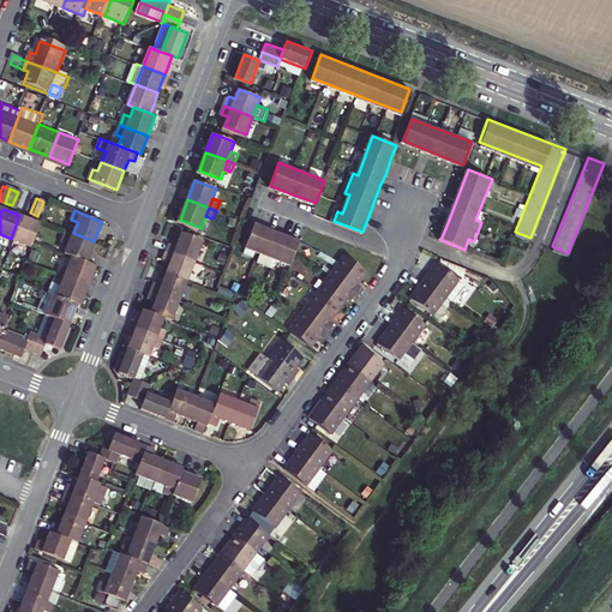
[(28,219),(19,215),(11,239),(25,245),(35,221),(28,219)]
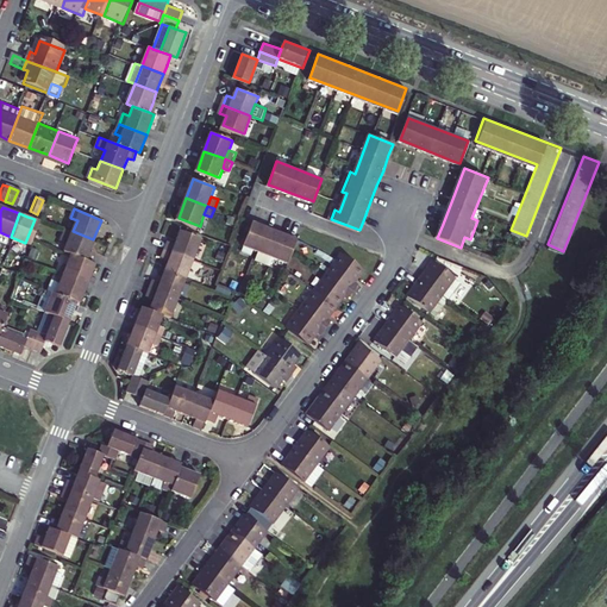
[(258,224),(252,221),(244,245),(289,262),(298,238),(291,236),(273,229),(258,224)]
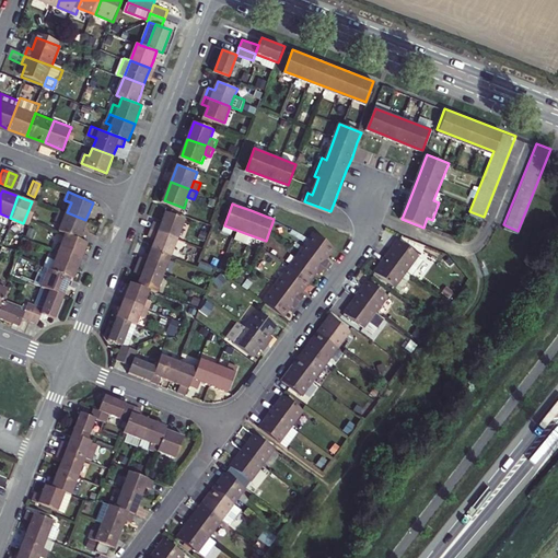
[(82,229),(85,220),(67,212),(60,210),(56,220),(62,222),(59,230),(67,233),(84,241),(88,231),(82,229)]
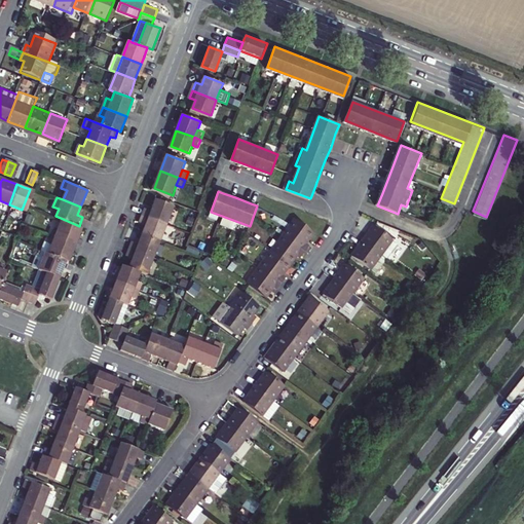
[(142,215),(167,224),(175,206),(156,198),(152,210),(145,208),(142,215)]
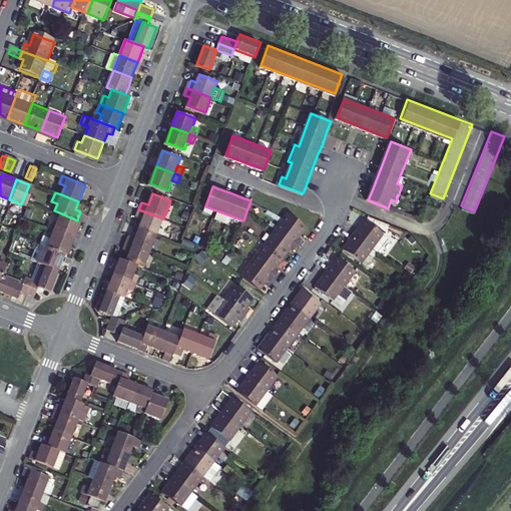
[(142,218),(138,228),(156,235),(163,218),(138,209),(136,215),(142,218)]
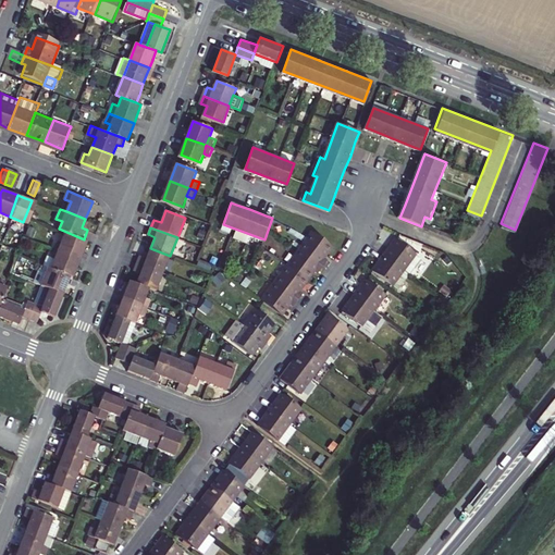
[(60,239),(58,247),(82,257),(87,241),(84,239),(66,232),(63,241),(60,239)]
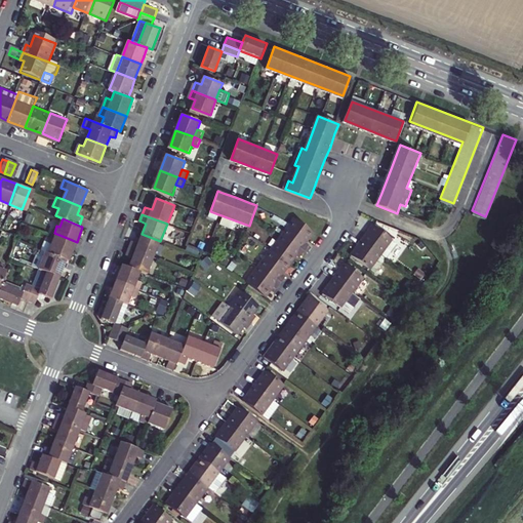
[(295,218),(247,282),(266,295),(271,288),(273,285),(277,288),(287,275),(283,272),(285,270),(294,256),(296,254),(300,256),(310,244),(307,241),(308,239),(314,232),(295,218)]
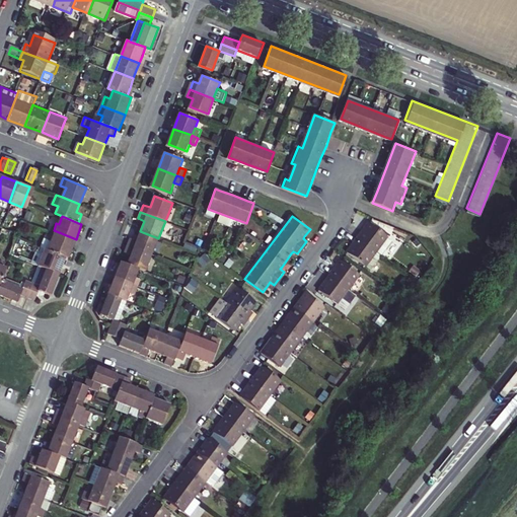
[(348,250),(367,265),(387,236),(389,234),(370,220),(348,250)]
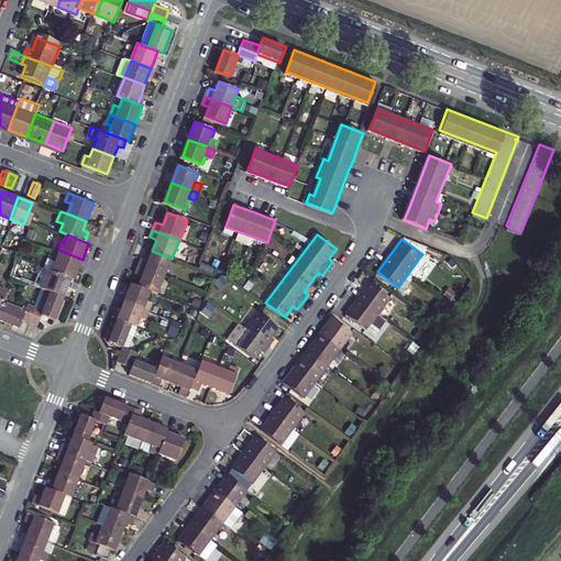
[(83,260),(58,250),(55,259),(57,260),(53,268),(75,277),(83,260)]
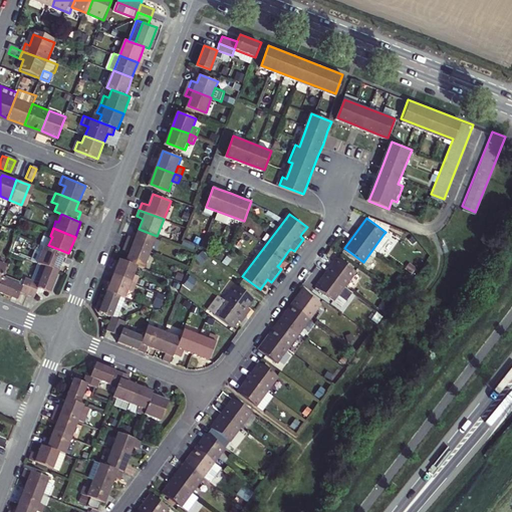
[(125,242),(151,252),(157,236),(139,229),(136,237),(129,235),(125,242)]
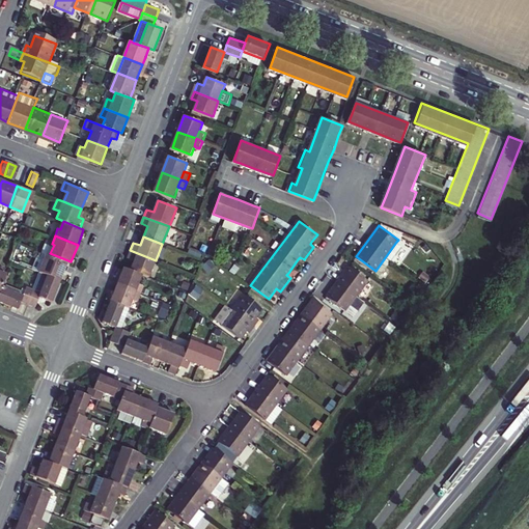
[(396,242),(376,271),(380,273),(389,260),(391,261),(402,247),(396,242)]
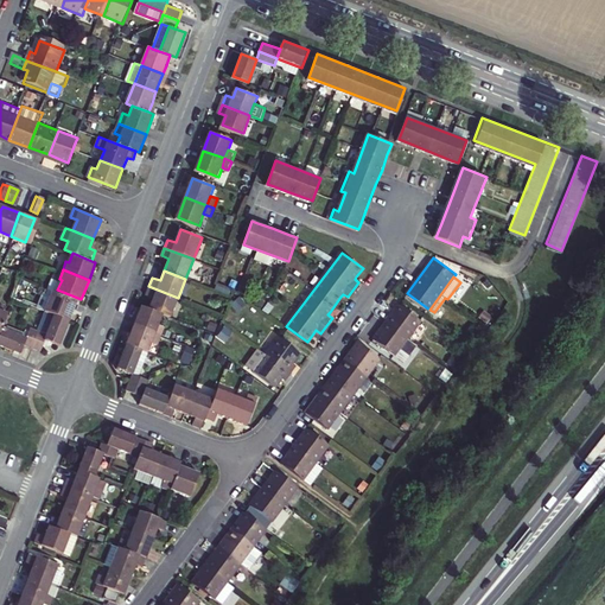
[(178,298),(148,286),(145,294),(153,297),(148,310),(164,316),(171,318),(178,298)]
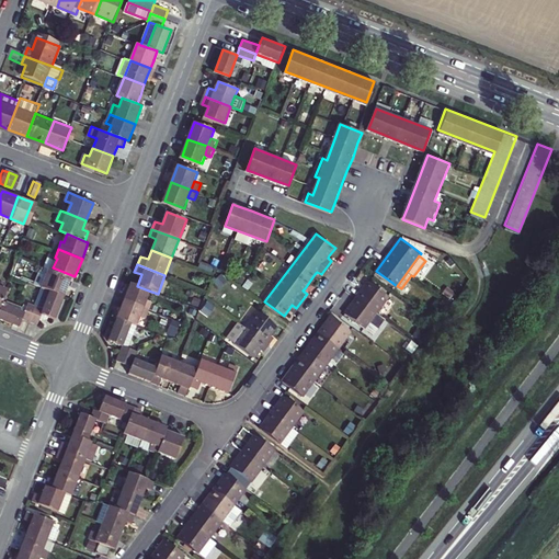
[(52,267),(45,285),(66,293),(69,284),(71,285),(75,276),(53,267),(52,267)]
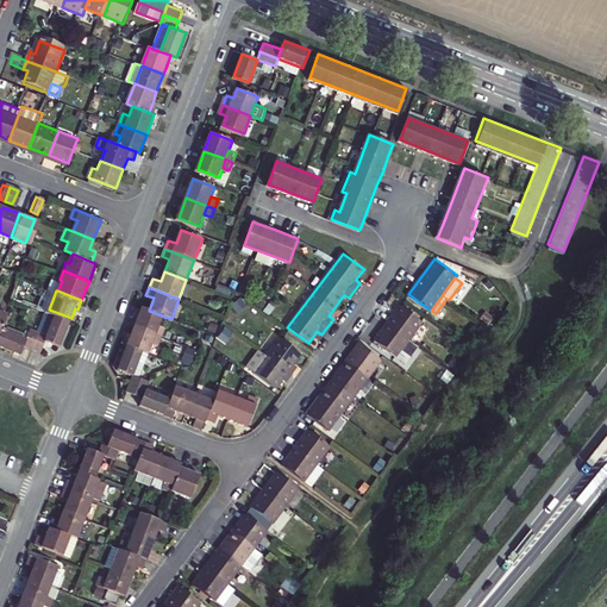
[(423,320),(400,305),(387,323),(408,339),(423,320)]
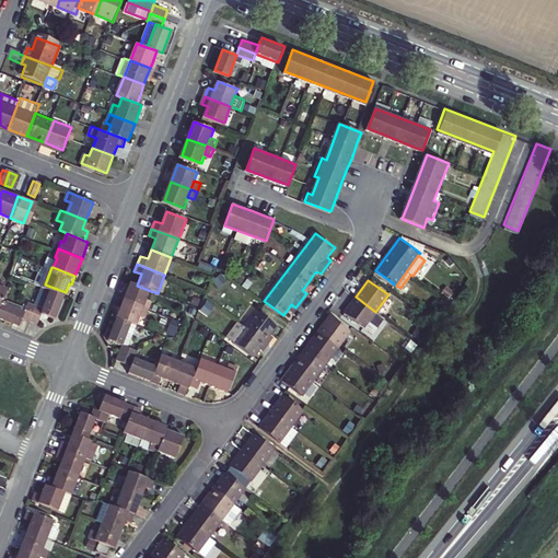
[(144,307),(148,300),(151,291),(137,286),(130,283),(124,299),(144,307)]
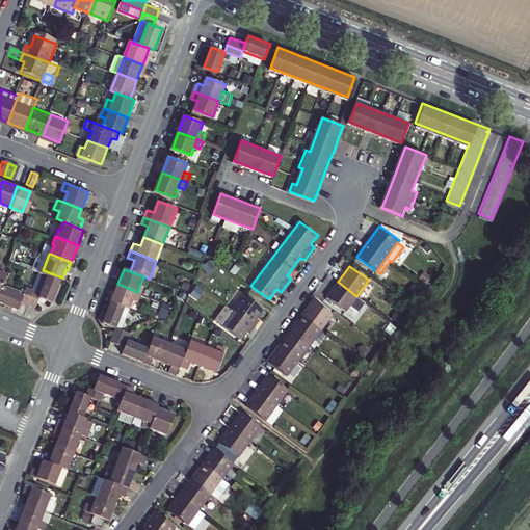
[(34,290),(29,303),(37,307),(41,299),(52,305),(62,277),(43,270),(34,290)]
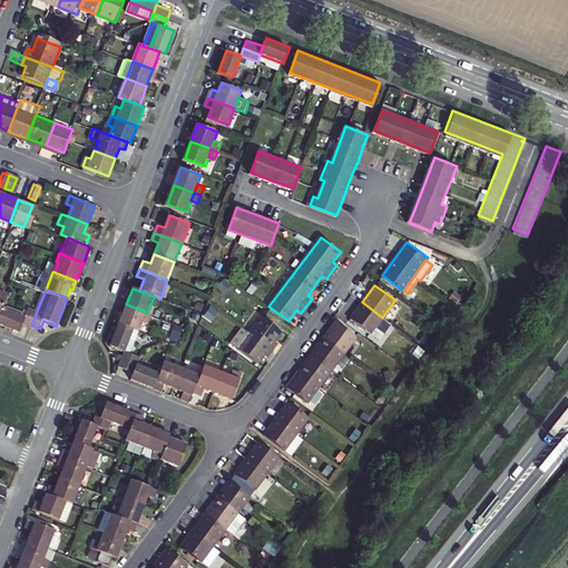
[(375,327),(382,317),(362,302),(351,316),(372,332),(375,327)]
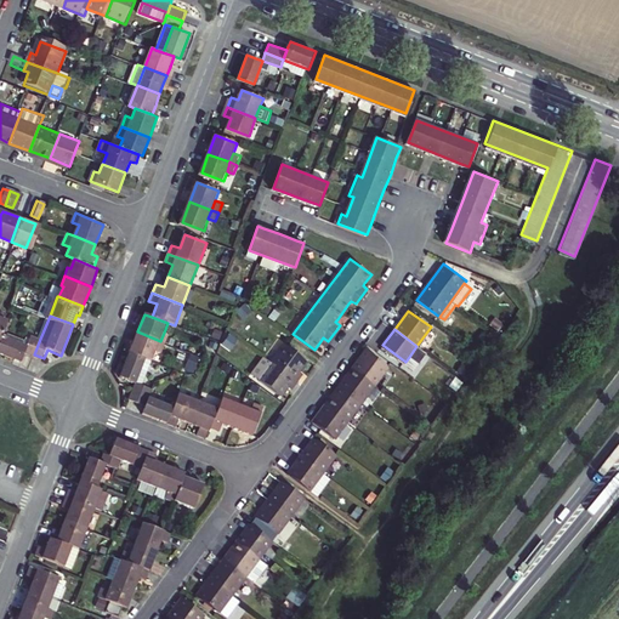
[(158,350),(160,341),(137,331),(130,353),(146,359),(153,362),(158,350)]
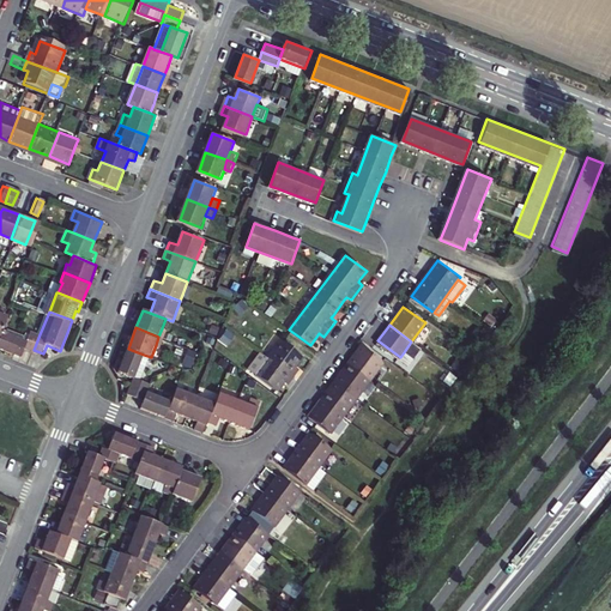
[(20,357),(25,348),(29,338),(4,328),(0,338),(0,349),(7,352),(20,357)]
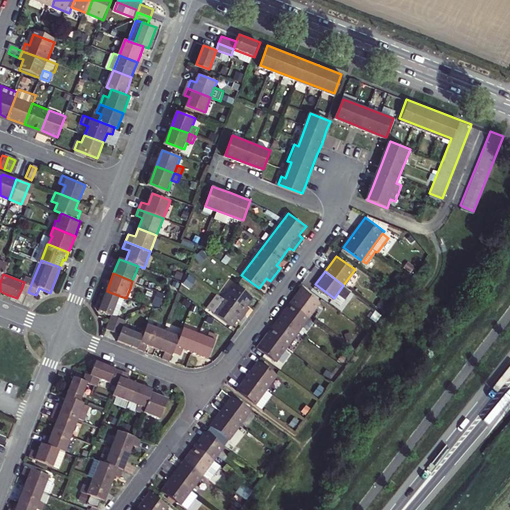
[(24,282),(21,290),(28,292),(33,279),(26,277),(24,282)]
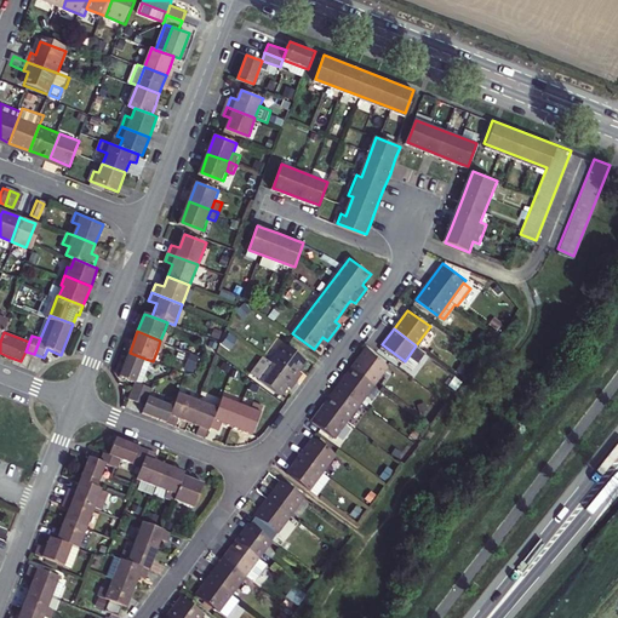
[(286,344),(273,362),(299,382),(305,373),(299,368),(307,359),(286,344)]
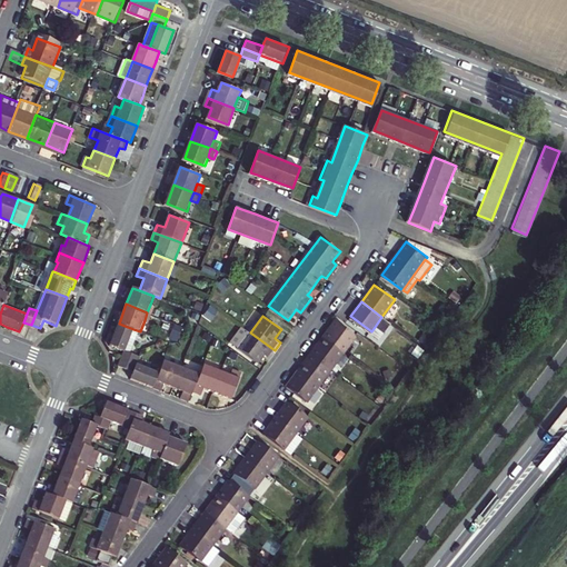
[(381,317),(375,327),(384,334),(391,324),(381,317)]
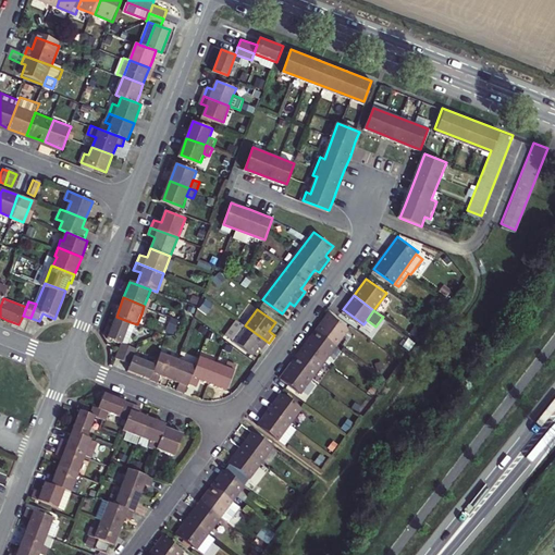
[(317,331),(335,344),(348,328),(330,313),(323,323),(317,331)]
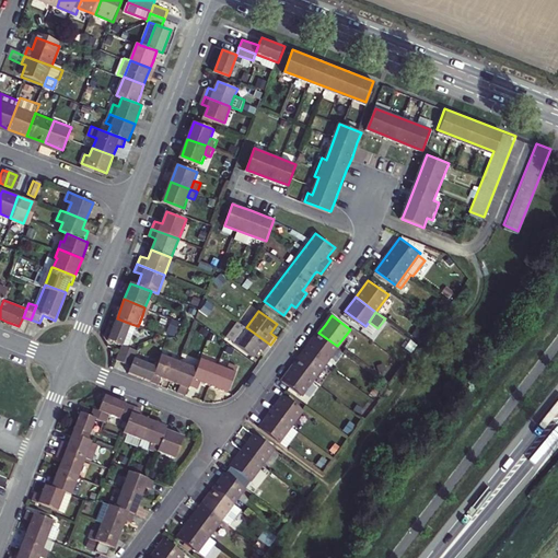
[(108,341),(123,347),(131,324),(117,318),(108,341)]
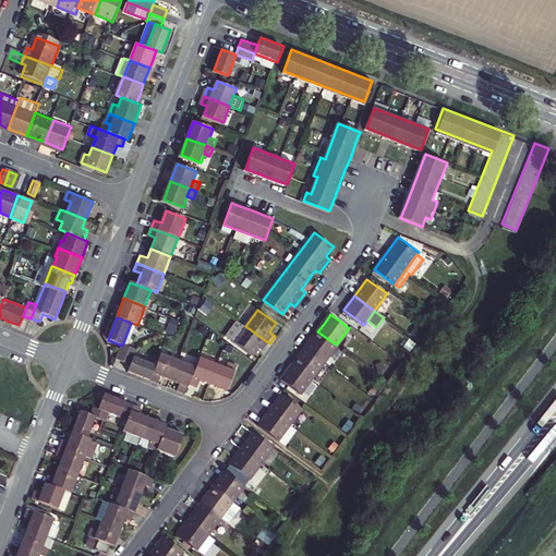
[(367,321),(364,325),(373,331),(376,327),(367,321)]
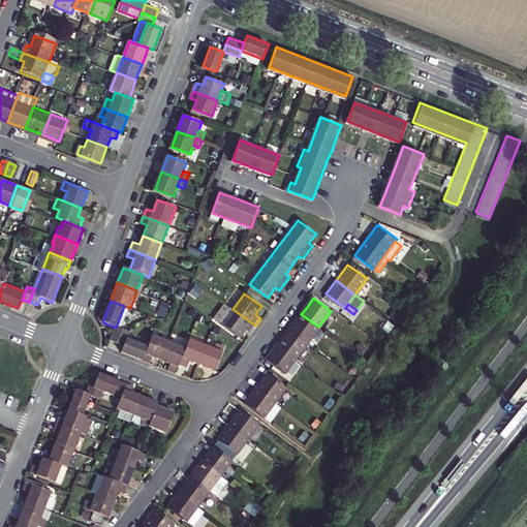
[(222,323),(233,309),(226,305),(216,318),(222,323)]
